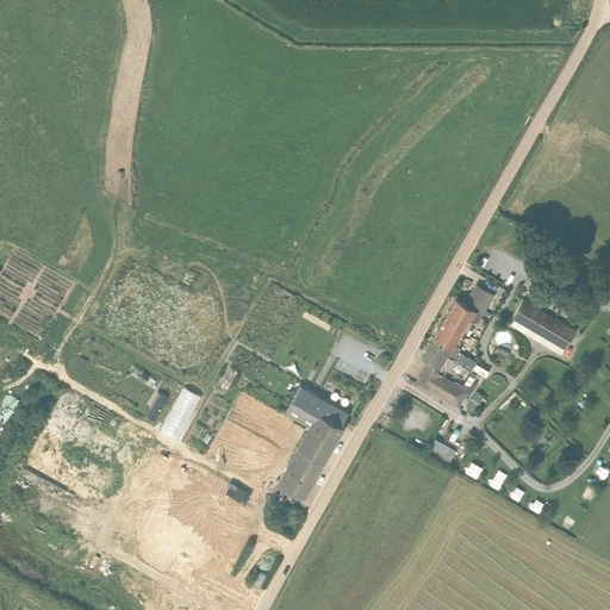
[(477,324),(495,294),(477,284),(465,304),(456,299),(434,337),(422,358),(429,361),(417,381),(428,388),(434,392),(435,390),(444,396),(442,397),(446,399),(447,397),(456,403),(456,402),(455,402),(458,397),(459,397),(460,397),(459,396),(461,391),(462,392),(462,391),(454,385),(455,384),(452,381),(450,384),(442,379),(448,369),(461,348),(459,346),(473,322),(477,324)]
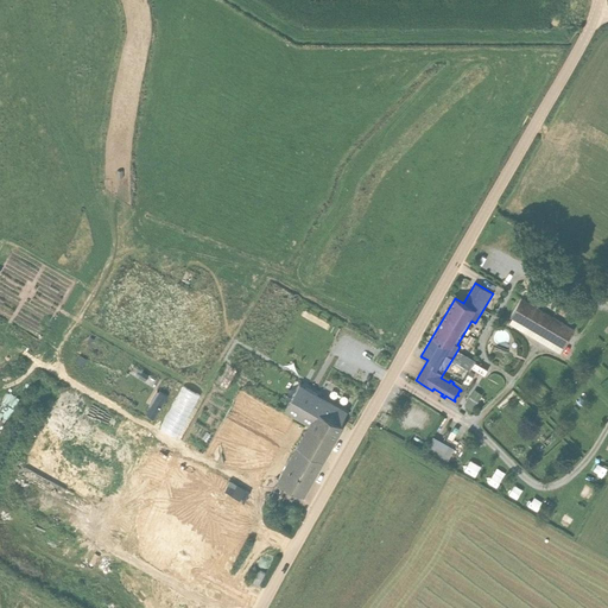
[(520,323),(531,304),(521,298),(510,317),(520,323)]
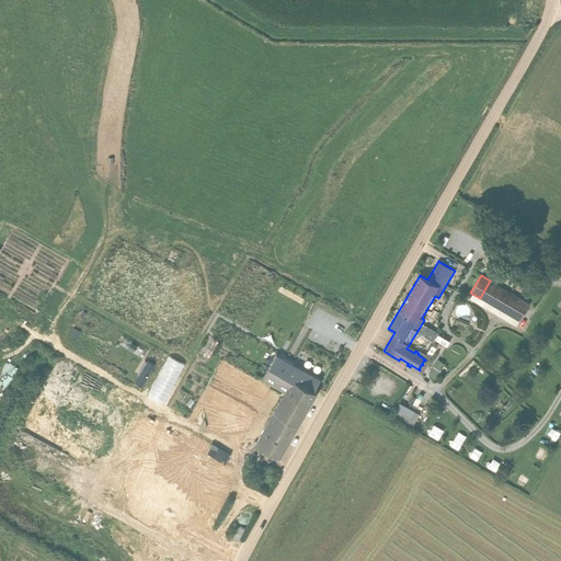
[(490,304),(500,286),(490,281),(480,298),(490,304)]
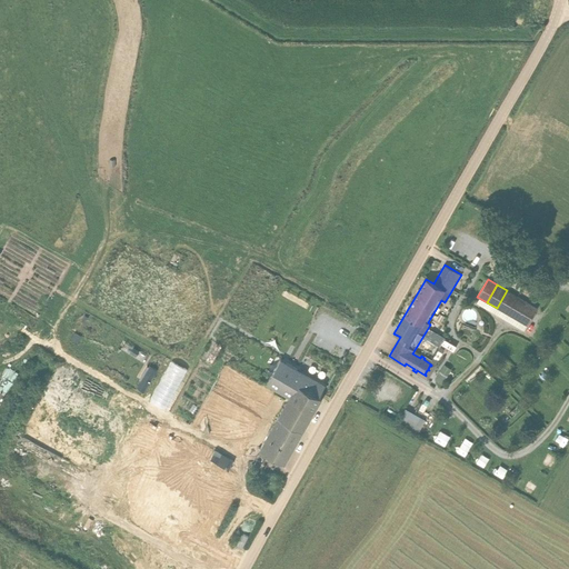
[(507,313),(517,297),(507,290),(497,308),(507,313)]
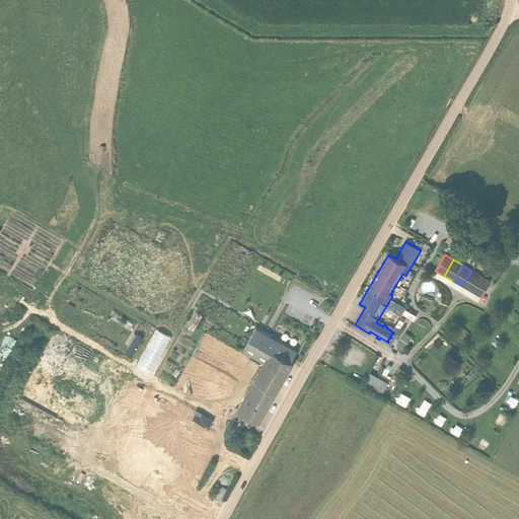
[(471,292),(480,276),(471,271),(462,286),(471,292)]
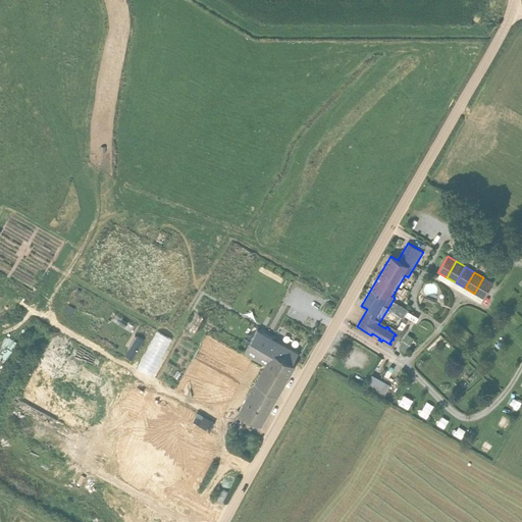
[(483,299),(492,282),(483,277),(474,294),(483,299)]
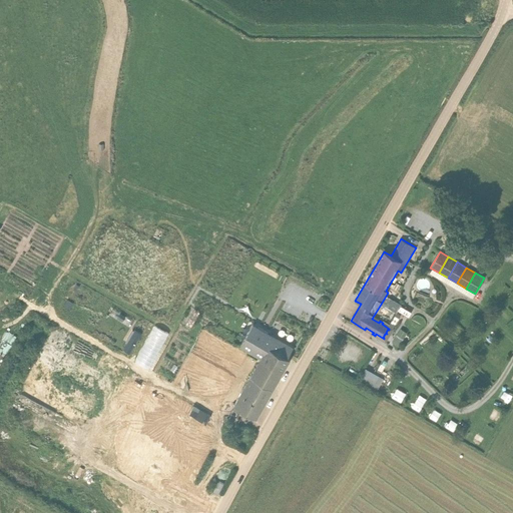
[(409,317),(411,313),(401,306),(398,311),(409,317)]
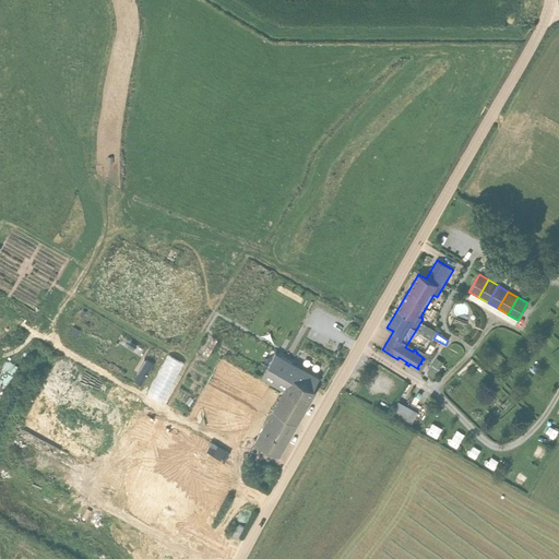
[(145,349),(137,345),(131,342),(123,336),(119,342),(128,347),(133,351),(141,355),(145,349)]
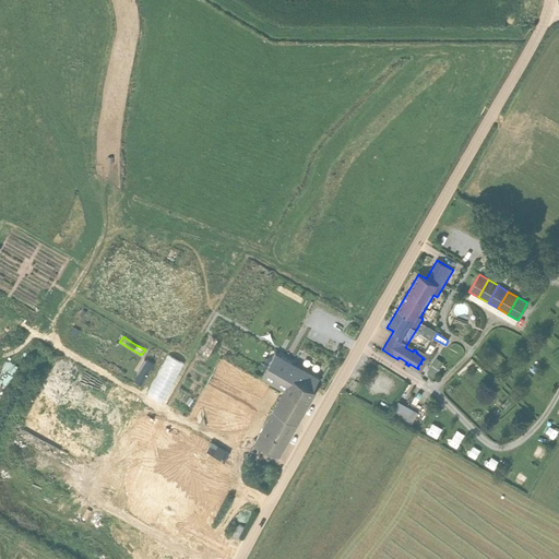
[(437,343),(432,341),(424,355),(428,357),(437,343)]
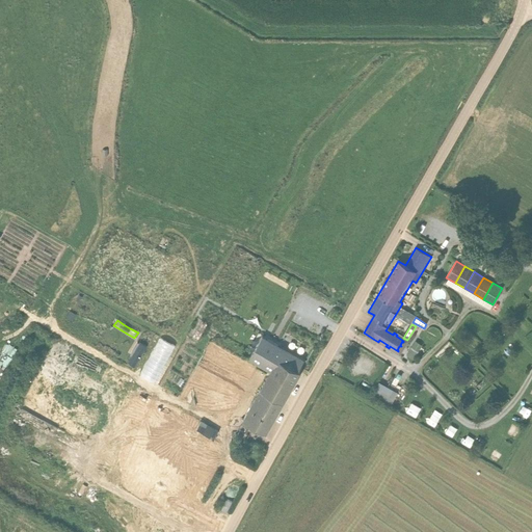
[(272,421),(281,406),(289,392),(300,371),(298,370),(302,363),(303,360),(277,345),(262,336),(248,360),(270,372),(260,389),(249,407),(249,408),(242,420),(265,433),(272,421)]
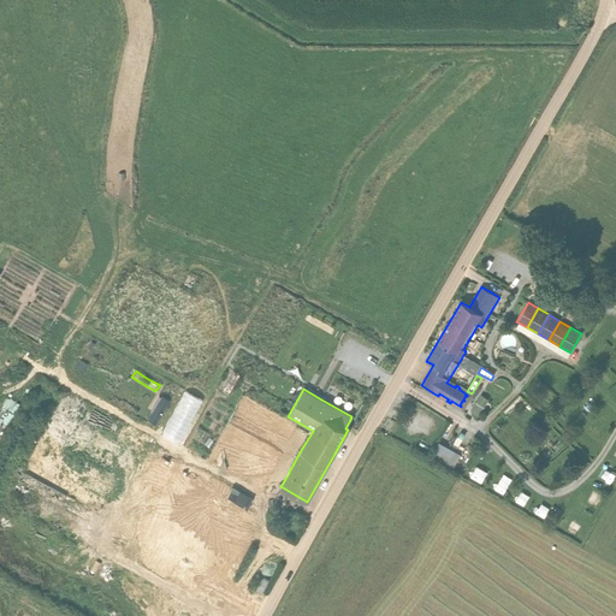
[(479,414),(490,398),(483,394),(472,409),(479,414)]
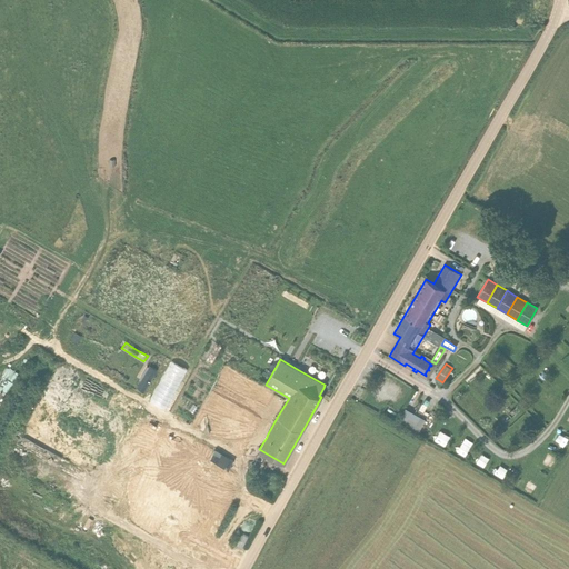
[(143,391),(157,370),(150,366),(137,387),(143,391)]
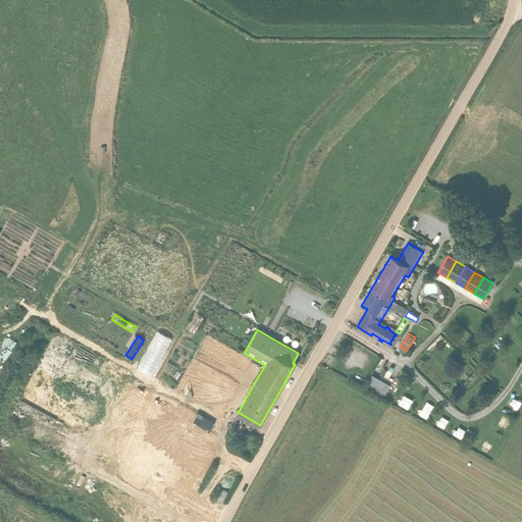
[(492,373),(499,378),(505,371),(498,365),(492,373)]
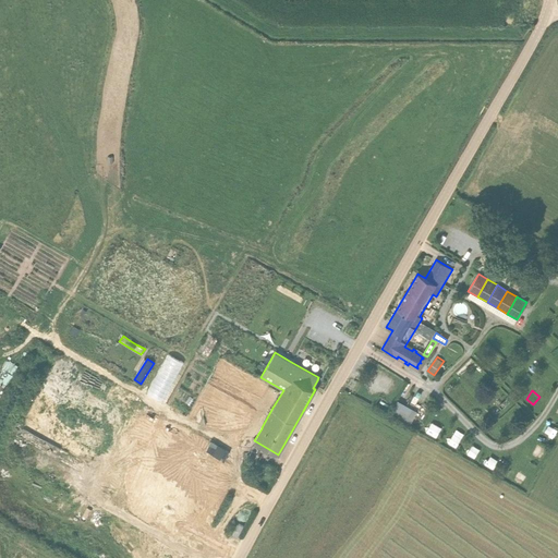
[(397,401),(390,414),(410,425),(416,412),(397,401)]
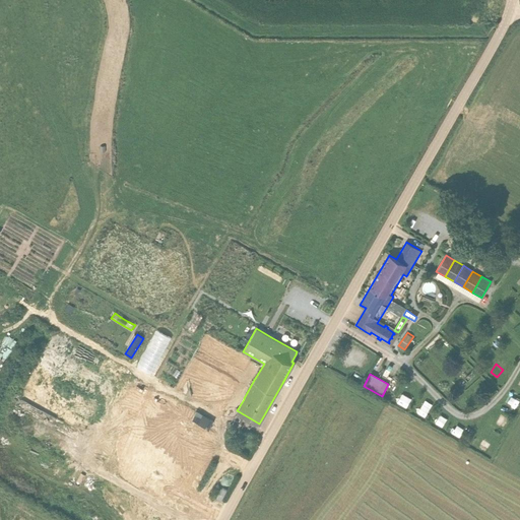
[(404,393),(399,402),(408,406),(413,397),(404,393)]
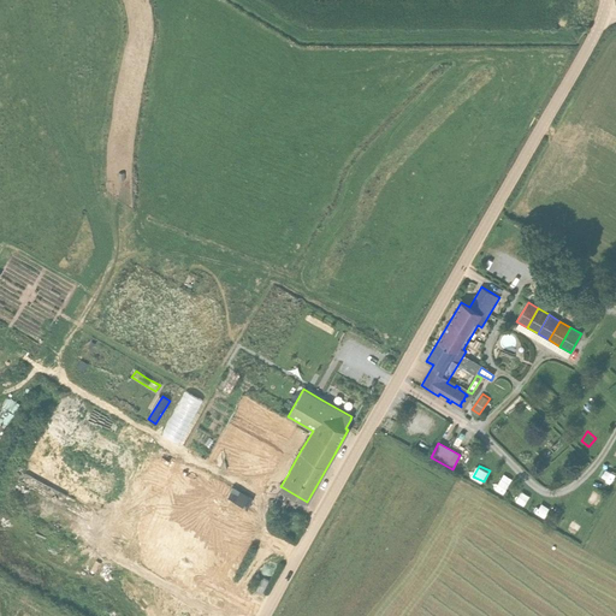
[(227,496),(247,508),(253,498),(232,486),(227,496)]
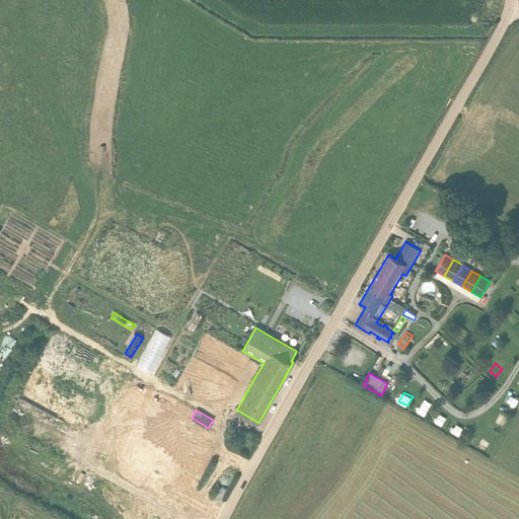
[(440,413),(435,421),(442,425),(447,418),(440,413)]
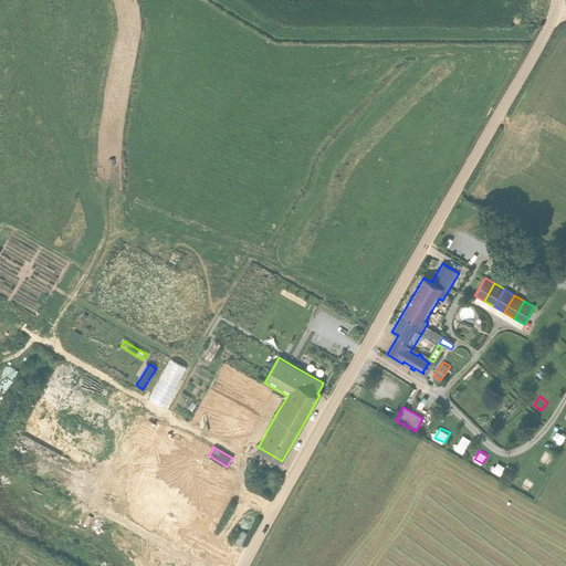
[(549,464),(555,454),(545,450),(540,460),(549,464)]
